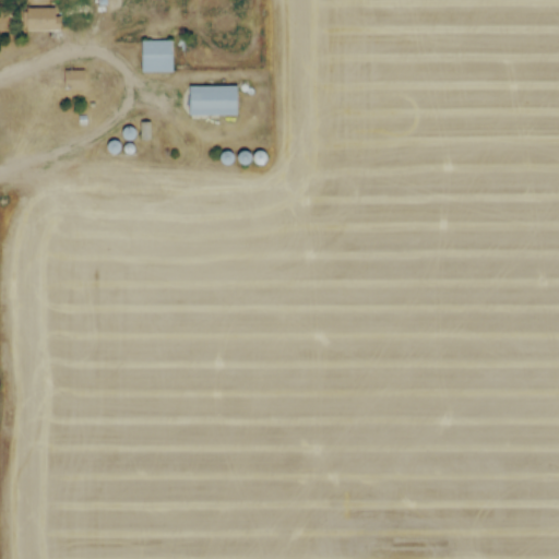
[(26,6),(25,27),(60,28),(60,18),(55,18),(55,7),(26,6)]
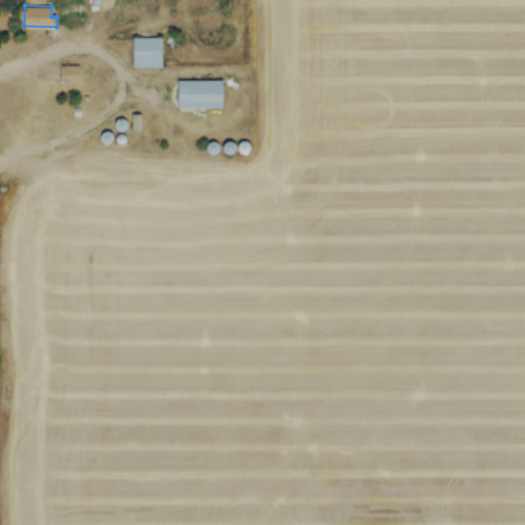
[(133,38),(134,66),(160,66),(160,38),(133,38)]
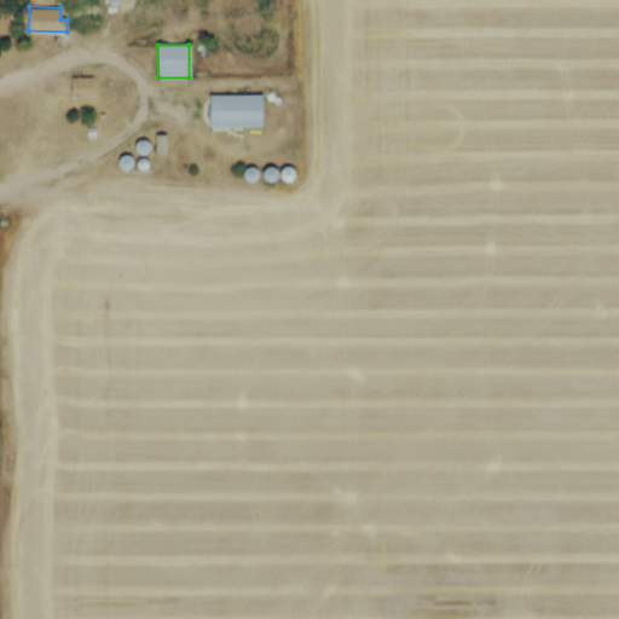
[(208,96),(208,129),(261,129),(261,96),(208,96)]
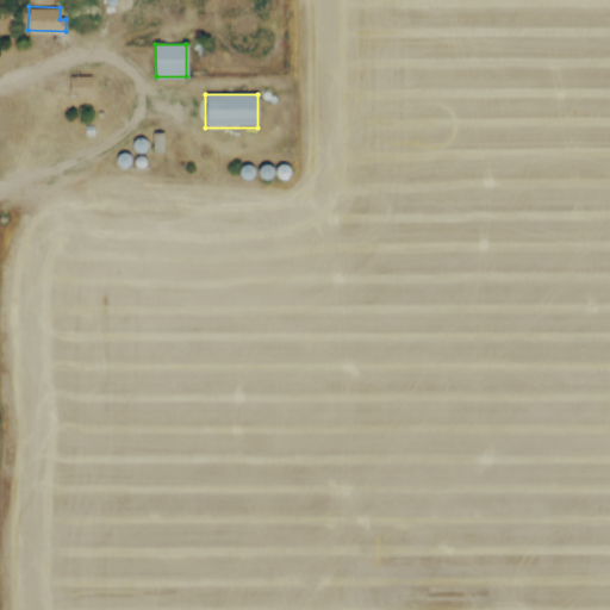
[(148,149),(149,147),(149,144),(149,142),(148,139),(147,138),(144,137),(142,137),(139,137),(138,138),(136,141),(136,142),(136,144),(136,147),(137,149),(139,150),(141,151),(143,151),(145,150),(148,149)]
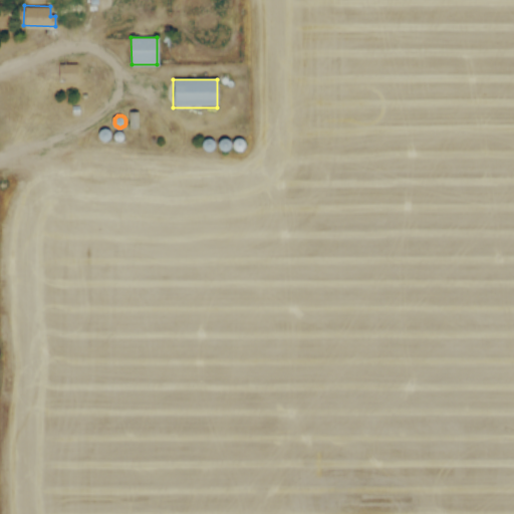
[(110,138),(111,137),(111,135),(111,133),(110,131),(109,130),(107,129),(105,129),(103,129),(102,130),(100,132),(100,133),(100,135),(100,137),(101,139),(103,140),(104,140),(106,140),(108,140),(110,138)]
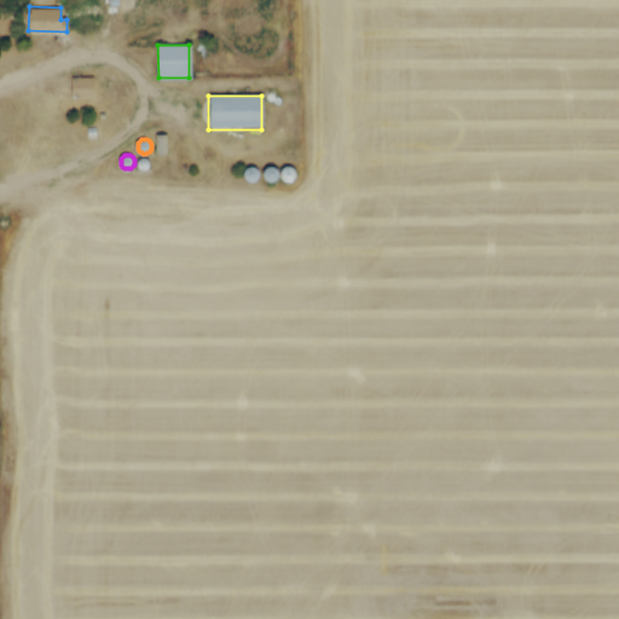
[(144,168),(145,167),(146,166),(148,165),(148,162),(148,161),(146,160),(145,158),(144,158),(142,158),(140,158),(139,160),(138,161),(138,163),(138,165),(139,166),(140,167),(142,168),(143,168),(144,168)]
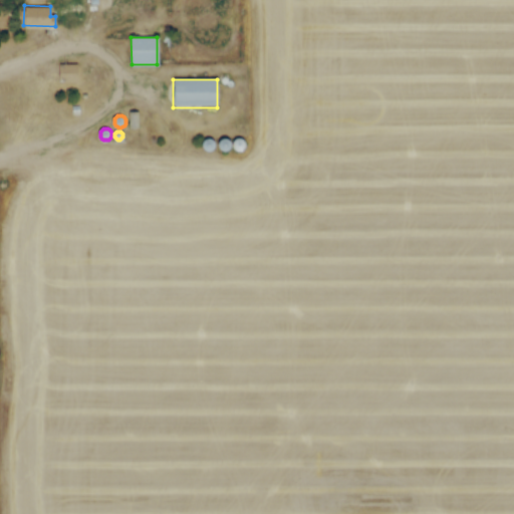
[(229,147),(231,145),(231,143),(231,141),(230,140),(228,138),(227,137),(225,137),(223,138),(221,139),(220,140),(219,142),(219,144),(220,145),(221,147),(222,148),(224,149),(226,149),(228,148),(229,147)]
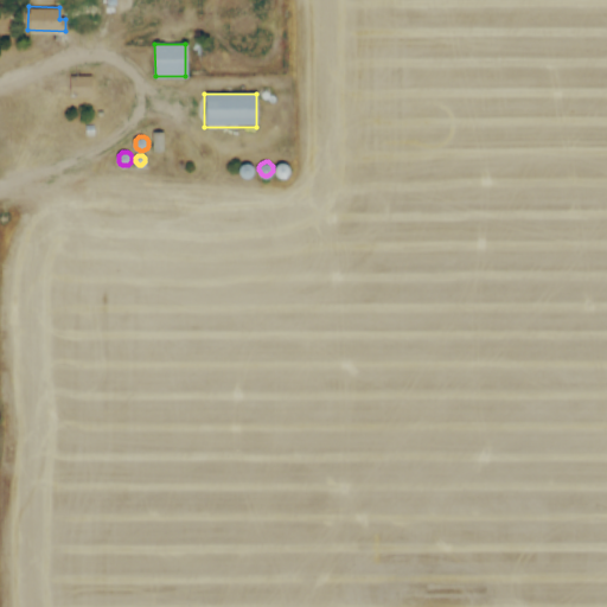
[(253,174),(254,172),(255,170),(255,167),(254,165),(251,164),(249,163),(247,163),(246,163),(243,164),(242,166),(241,168),(241,171),(241,172),(243,174),(244,176),(247,177),(249,177),(251,176),(253,174)]
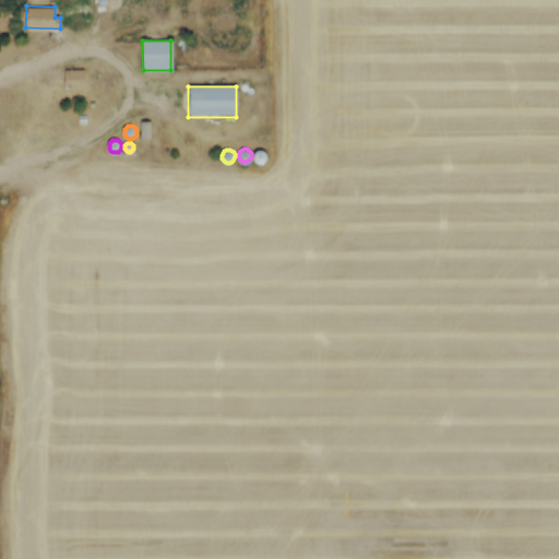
[(270,161),(271,158),(271,156),(271,154),(270,152),(269,151),(266,150),(264,150),(262,150),(261,151),(259,153),(259,155),(259,157),(259,158),(260,161),(262,162),(263,163),(265,163),(268,162),(270,161)]
